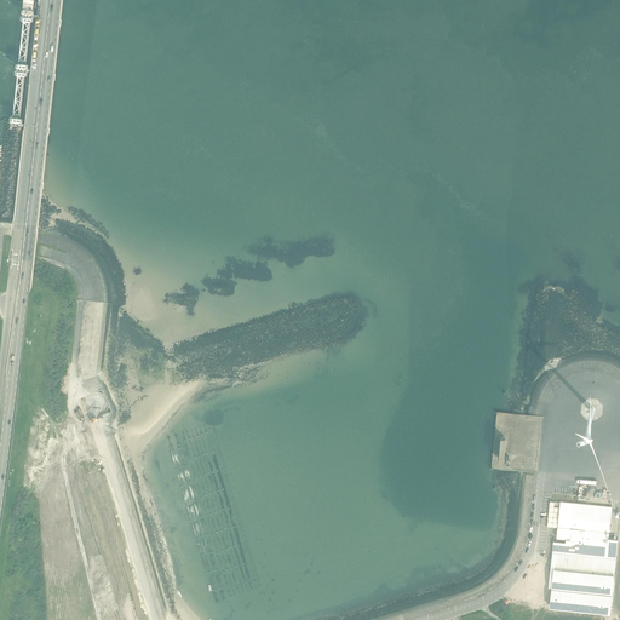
[(32,6),(24,5),(24,6),(22,6),(22,16),(23,16),(23,17),(30,18),(32,18),(32,17),(33,17),(34,7),(33,7),(33,6),(32,6)]
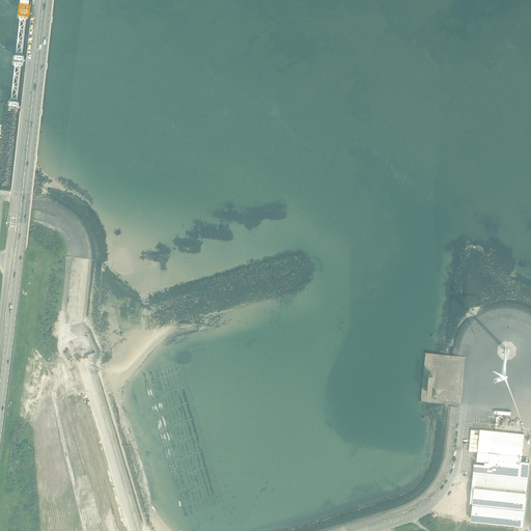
[(22,52),(16,51),(16,52),(15,52),(14,60),(15,60),(15,61),(21,61),(22,62),(22,61),(24,61),(24,53),(23,52),(22,52)]
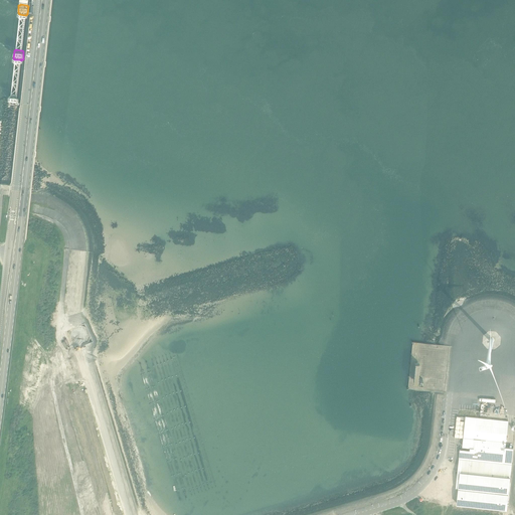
[(10,95),(9,95),(8,101),(9,102),(9,103),(17,103),(17,102),(18,102),(19,96),(17,96),(16,95),(10,95)]
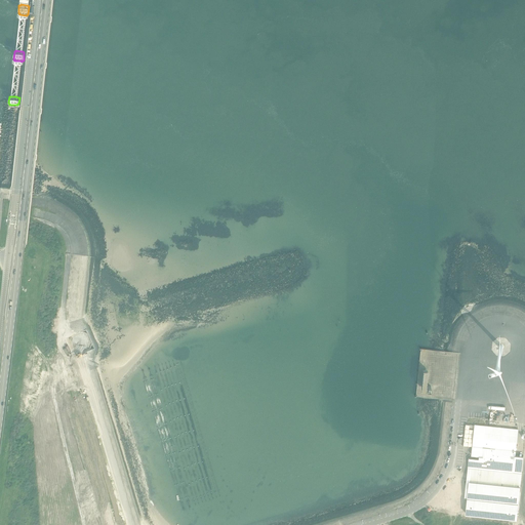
[(1,185),(0,191),(0,195),(4,195),(4,196),(9,196),(10,191),(11,187),(11,186),(5,186),(1,185)]
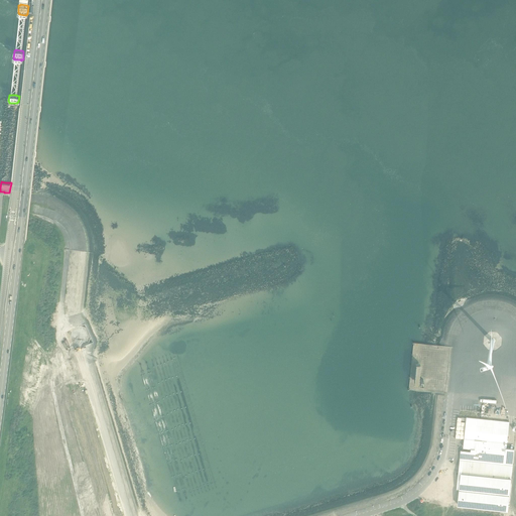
[(76,318),(72,325),(77,329),(86,328),(85,317),(76,318)]
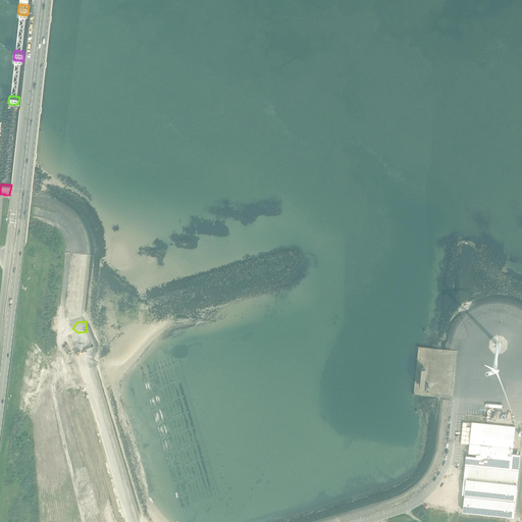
[(512,453),(515,426),(472,422),(469,452),(473,453),(473,456),(469,456),(468,466),(468,469),(463,511),(514,516),(517,485),(520,454),(519,454),(512,453)]
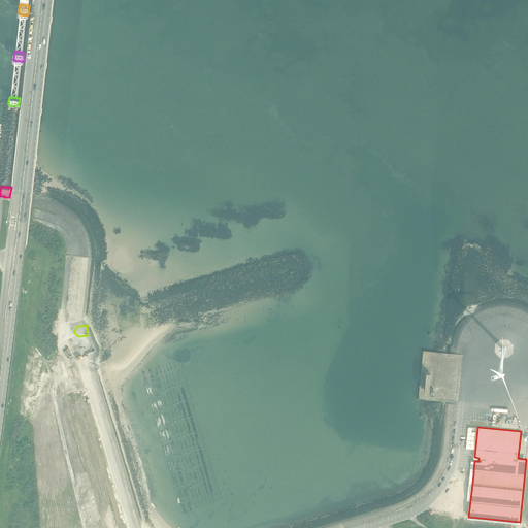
[(459,503),(451,508),(453,514),(461,509),(459,503)]
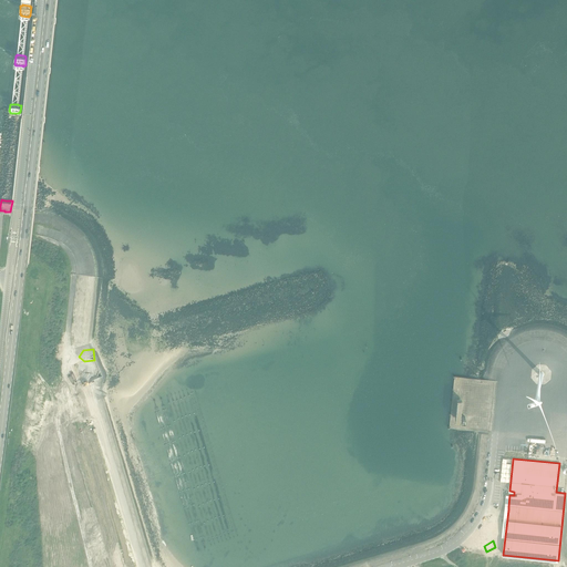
[(466,553),(468,559),(484,554),(482,548),(466,553)]
